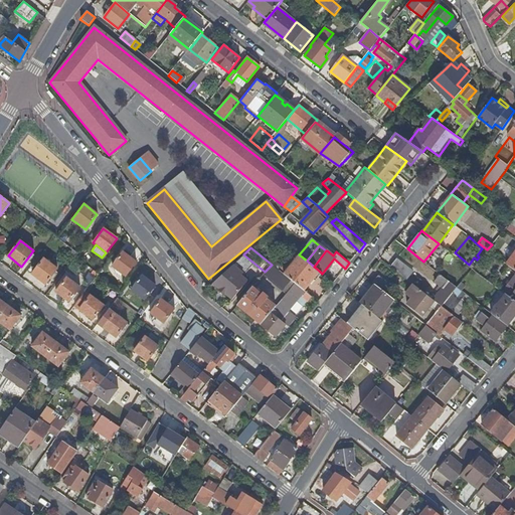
[(135,262),(122,251),(111,266),(125,276),(135,262)]
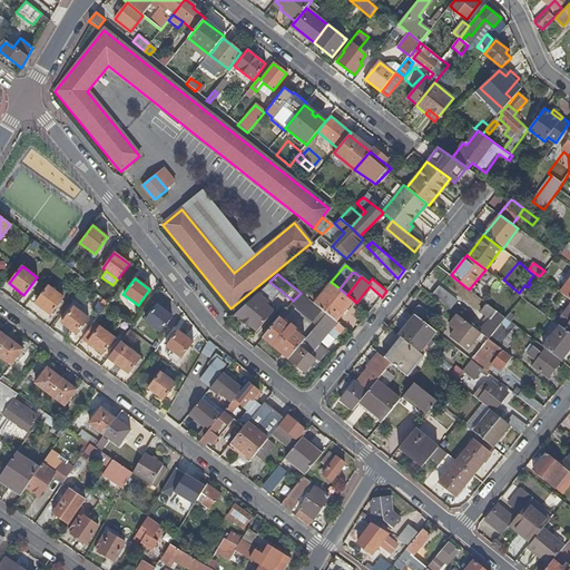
[(320,294),(313,303),(325,313),(336,322),(353,300),(347,295),(340,288),(331,282),(320,294)]
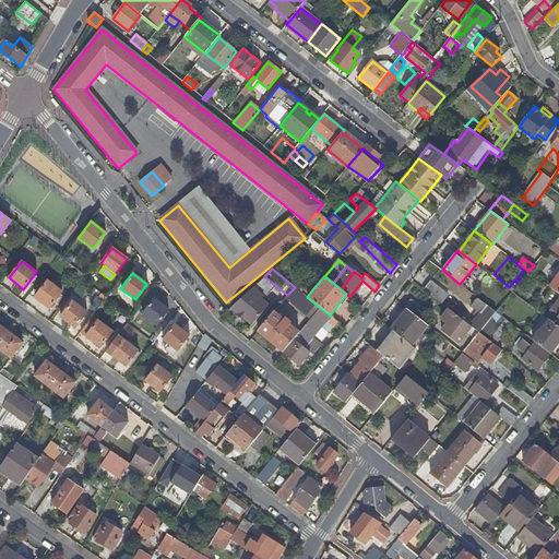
[(62,292),(47,280),(34,297),(49,309),(62,292)]
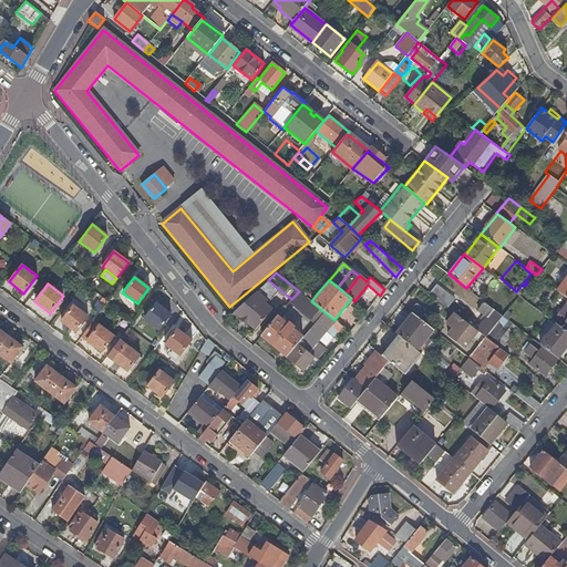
[(436,285),(430,294),(447,307),(454,299),(436,285)]
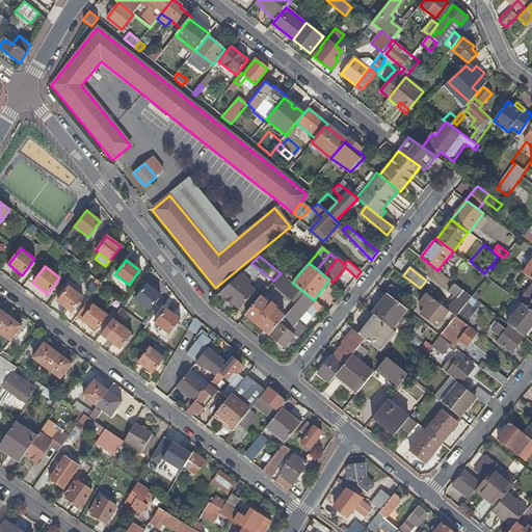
[(294,271),(287,278),(292,283),(298,274),(294,271)]
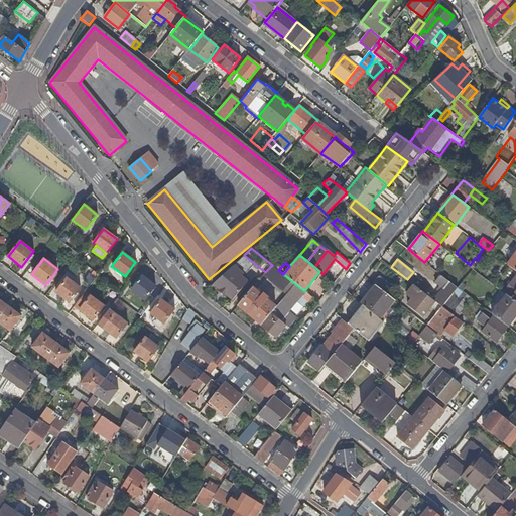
[(233,265),(213,284),(219,291),(221,289),(224,293),(223,294),(230,302),(245,284),(239,277),(241,274),(233,265)]
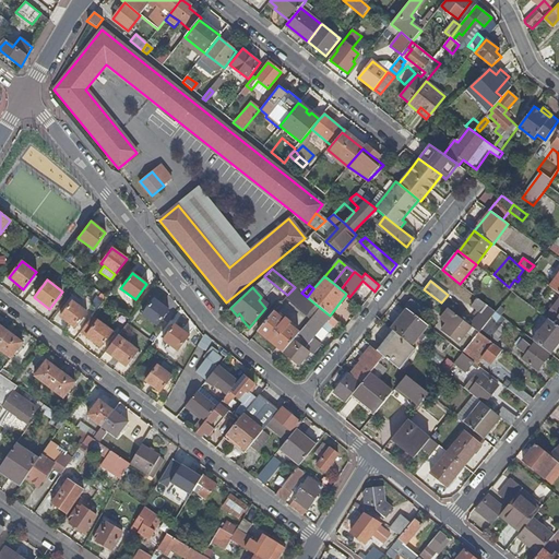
[(285,298),(309,318),(319,307),(307,297),(301,293),(295,287),(287,295),(285,298)]
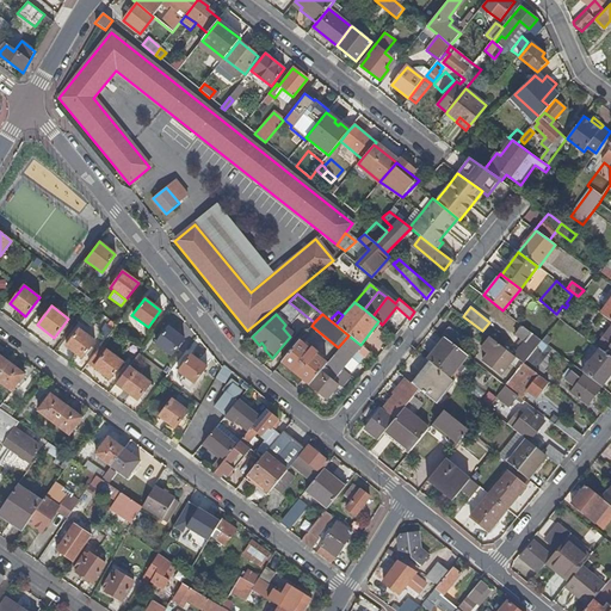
[(184,339),(167,326),(154,344),(171,356),(184,339)]
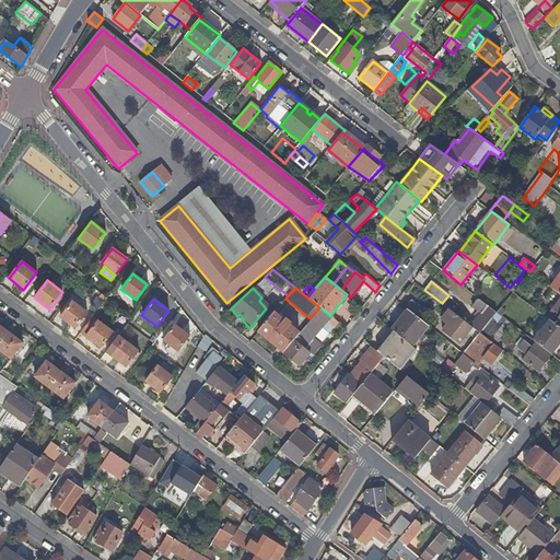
[(481,313),(471,326),(473,327),(479,333),(487,324),(497,312),(488,305),(479,299),(473,306),(481,313)]
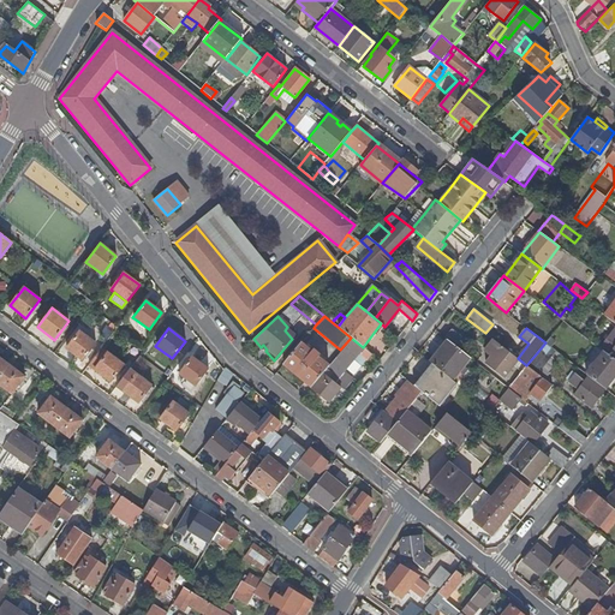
[(541,328),(536,335),(545,342),(550,336),(541,328)]
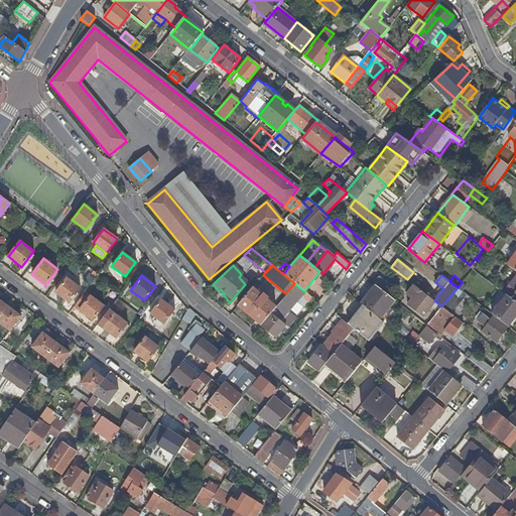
[(515,275),(504,292),(507,294),(515,301),(515,275)]
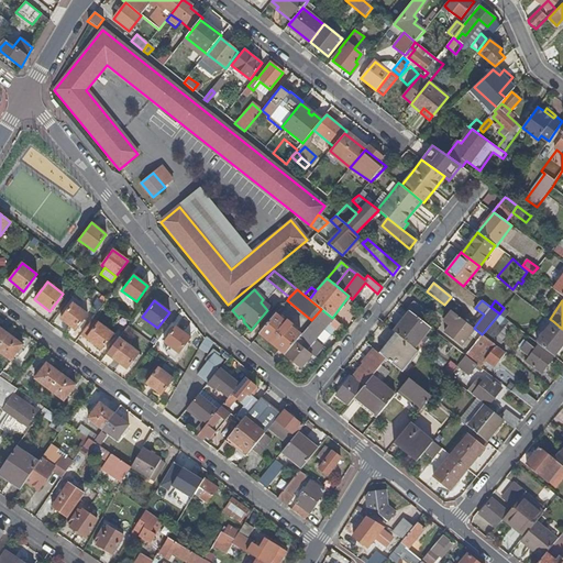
[(412,301),(407,309),(409,310),(420,319),(426,311),(412,301)]
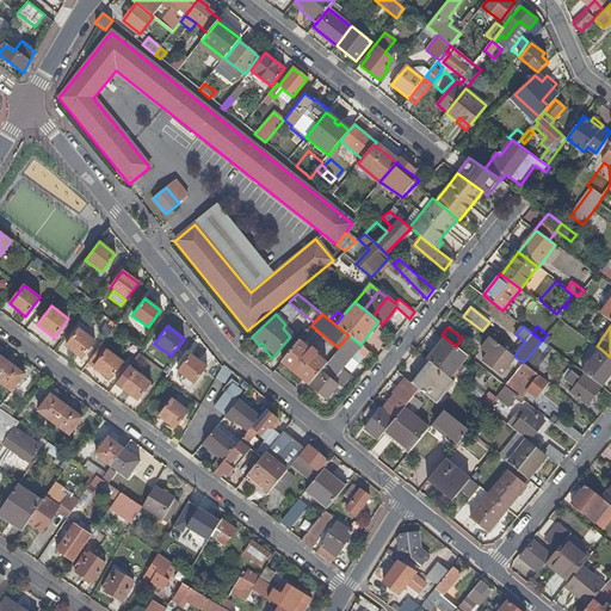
[(94,341),(78,329),(66,345),(81,358),(94,341)]
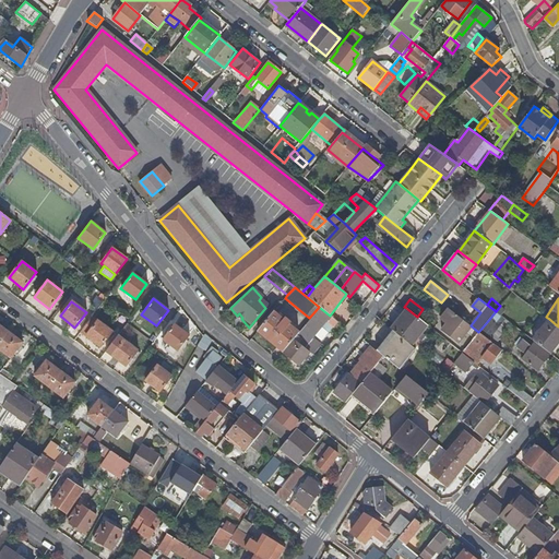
[(298,332),(283,352),(298,365),(306,356),(300,351),(302,347),(298,344),(301,341),(305,344),(306,345),(330,316),(319,307),(309,318),(298,332)]
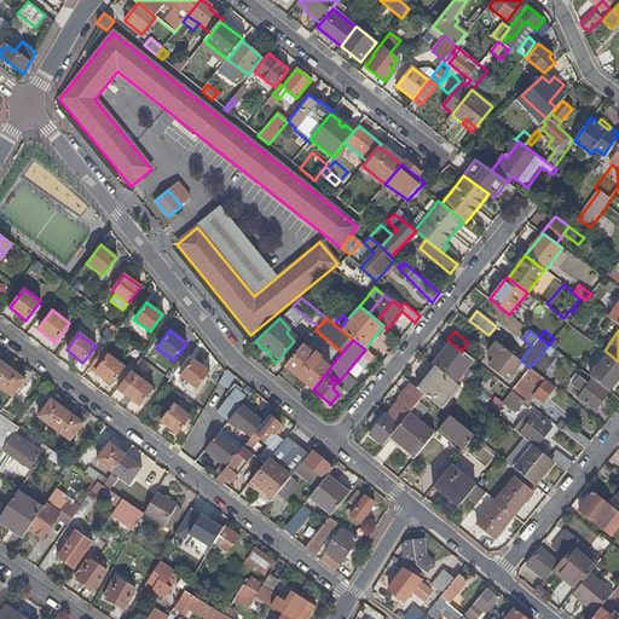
[(450,341),(433,364),(438,368),(456,382),(474,360),(462,351),(450,341)]
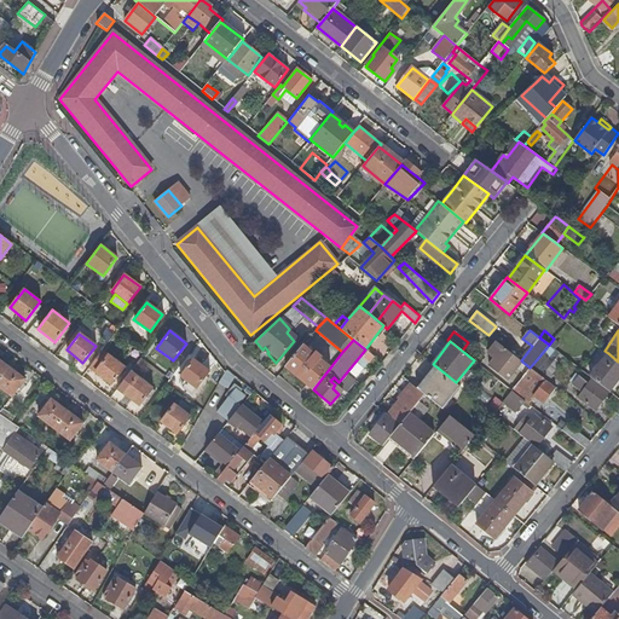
[(518,369),(522,362),(521,360),(497,342),(489,353),(496,358),(490,366),(508,381),(518,369)]
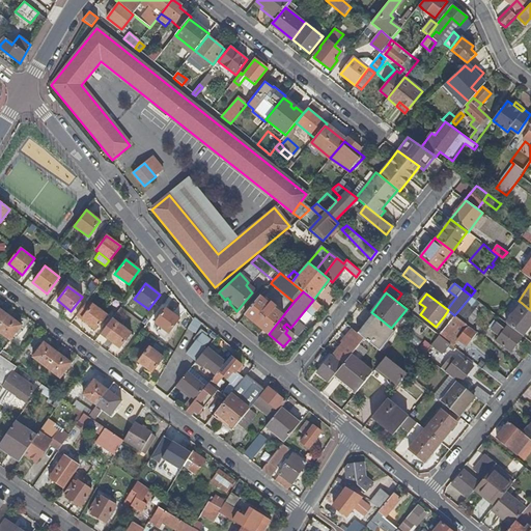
[(474,320),(485,307),(476,300),(471,296),(462,307),(454,315),(471,327),(475,322),(474,320)]
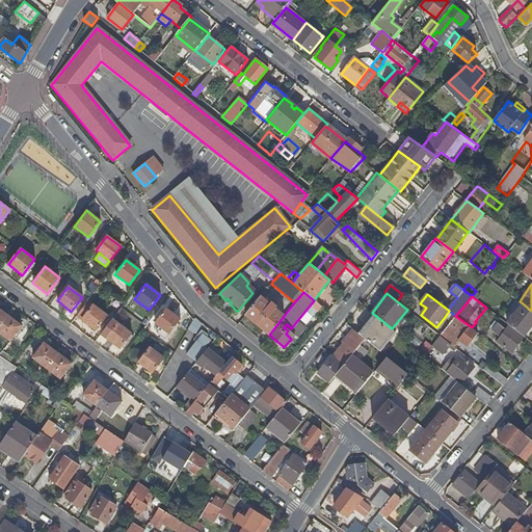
[(269,304),(260,297),(245,315),(269,335),(284,316),(274,309),(275,307),(270,302),(269,304)]
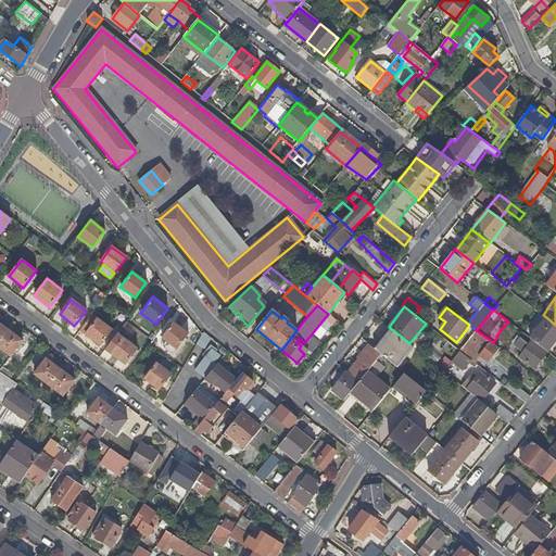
[(111,329),(91,314),(79,330),(99,344),(111,329)]
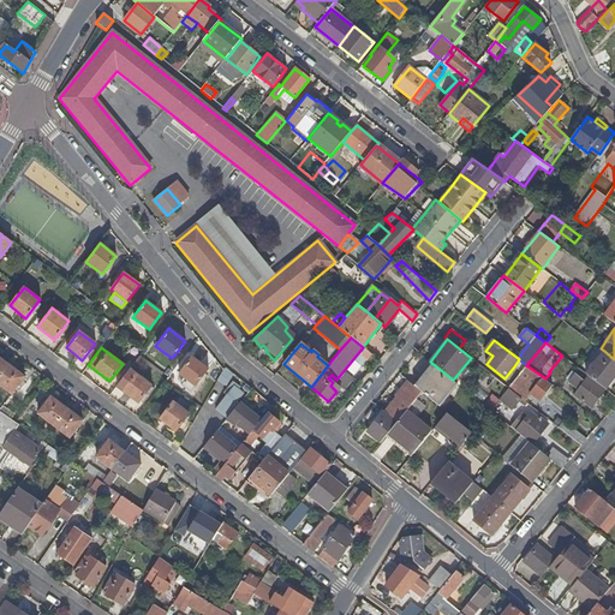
[(614,359),(604,351),(586,375),(589,376),(605,389),(614,376),(614,359)]
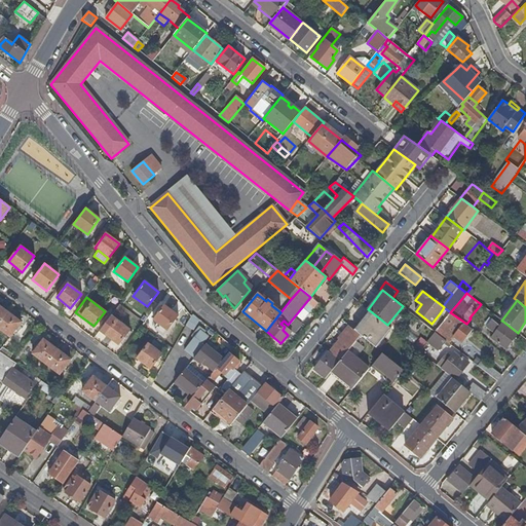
[(177,315),(163,305),(152,320),(166,330),(177,315)]
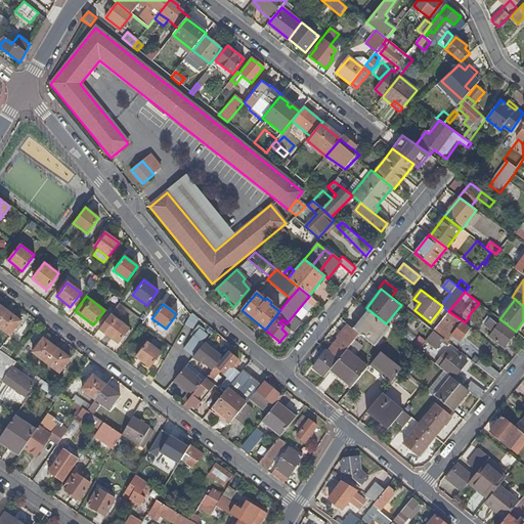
[(442,306),(438,312),(444,316),(448,311),(442,306)]
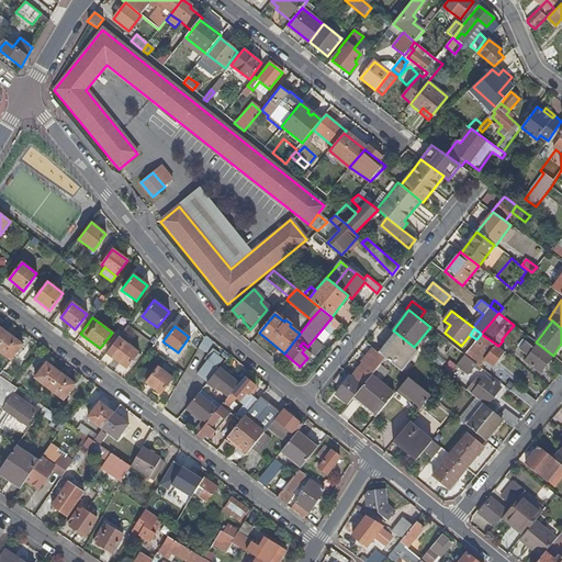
[(22,344),(7,333),(0,341),(0,351),(10,359),(22,344)]
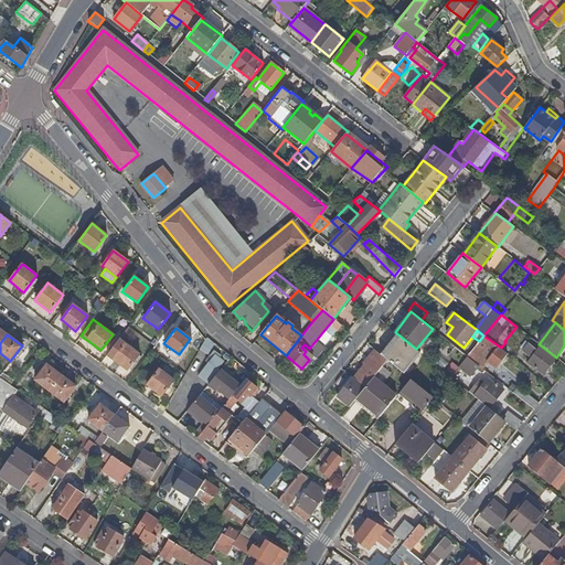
[(400,336),(383,355),(387,360),(403,373),(420,352),(416,349),(400,336)]
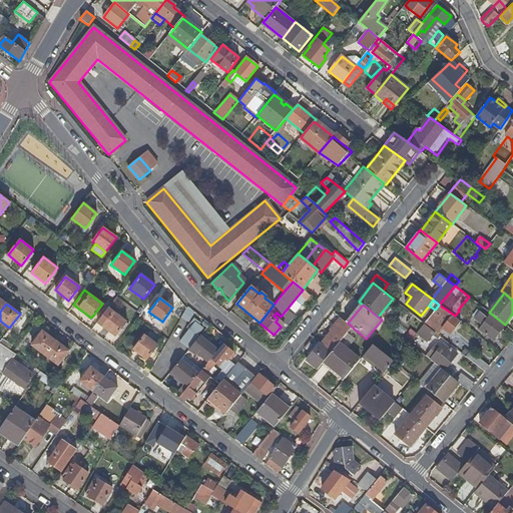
[(450,334),(460,321),(455,316),(439,305),(435,310),(429,318),(450,334)]
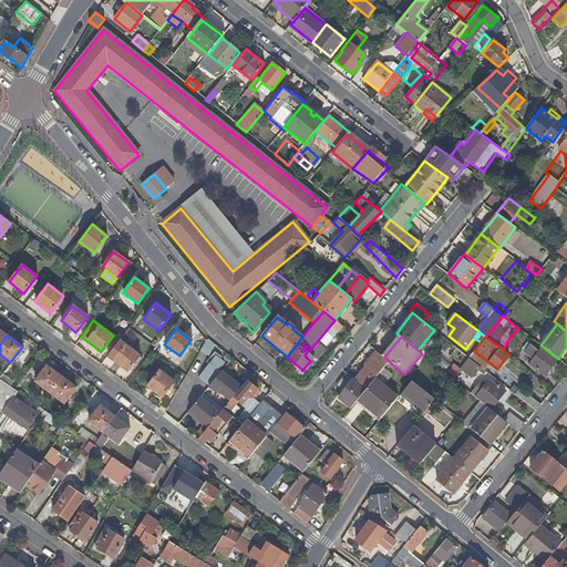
[(138,356),(119,340),(106,356),(127,371),(138,356)]
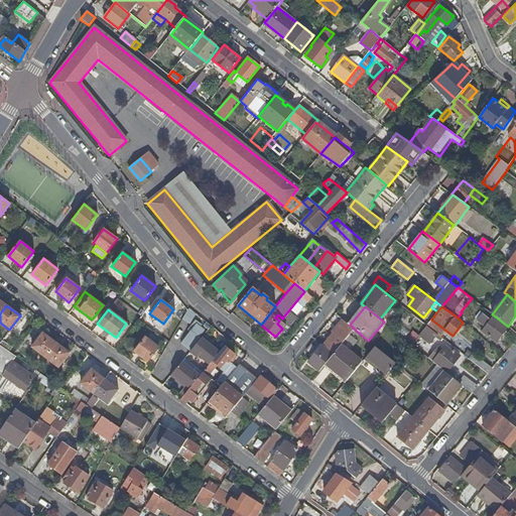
[(187,310),(182,320),(189,325),(195,313),(187,310)]
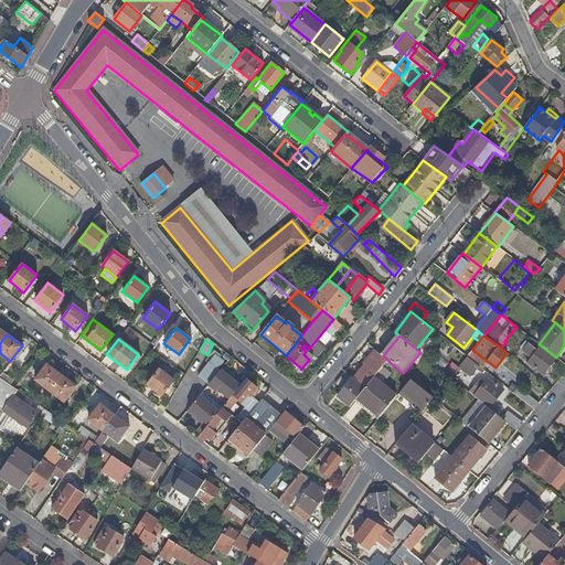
[(364,364),(375,374),(382,366),(387,360),(383,355),(366,343),(361,350),(370,358),(364,364)]
